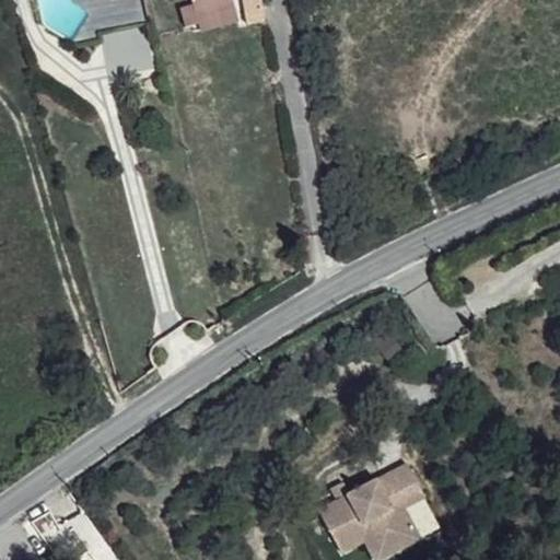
[(191,0),(194,4),(198,24),(201,33),(240,22),(233,0),(191,0)]
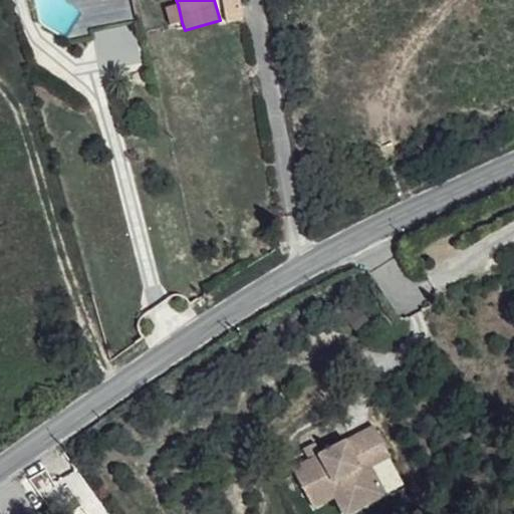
[(222,0),(227,22),(244,18),(240,0),(222,0)]
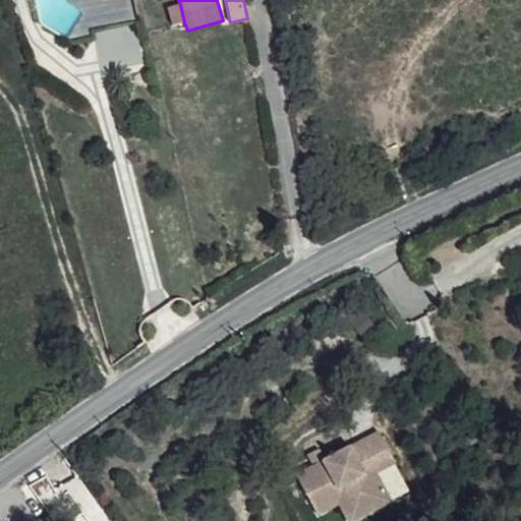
[(180,4),(167,7),(172,25),(184,22),(180,4)]
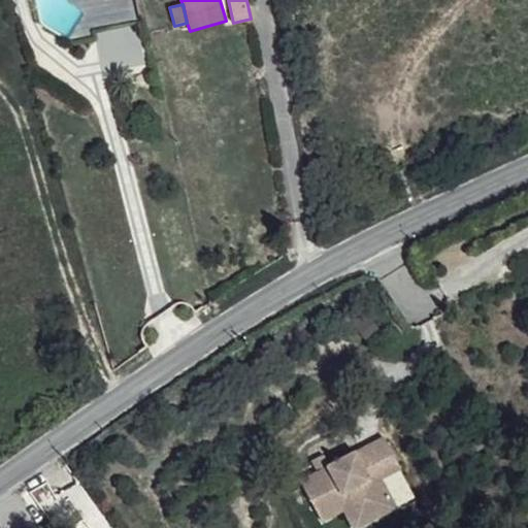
[(383,437),(300,481),(318,516),(345,501),(356,521),(392,501),(380,479),(399,468),(383,437)]
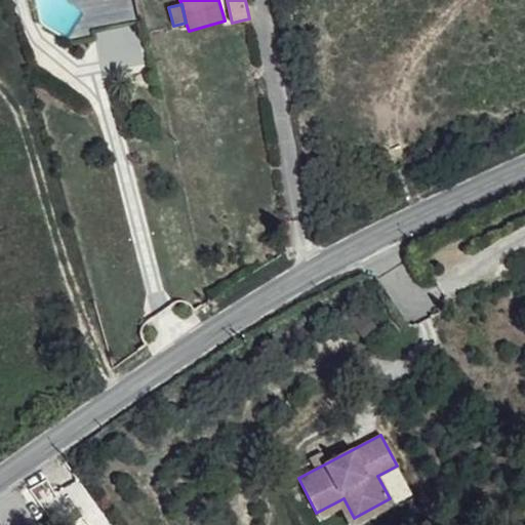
[(316,513),(319,518),(340,507),(350,524),(354,524),(412,494),(397,466),(377,476),(390,498),(354,518),(344,498),(316,513)]
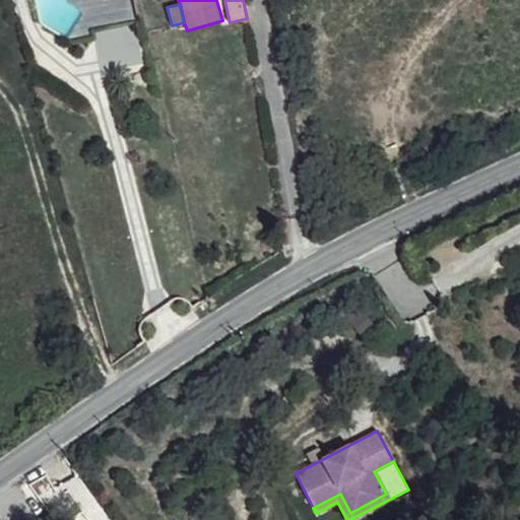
All buildings are outlined.
